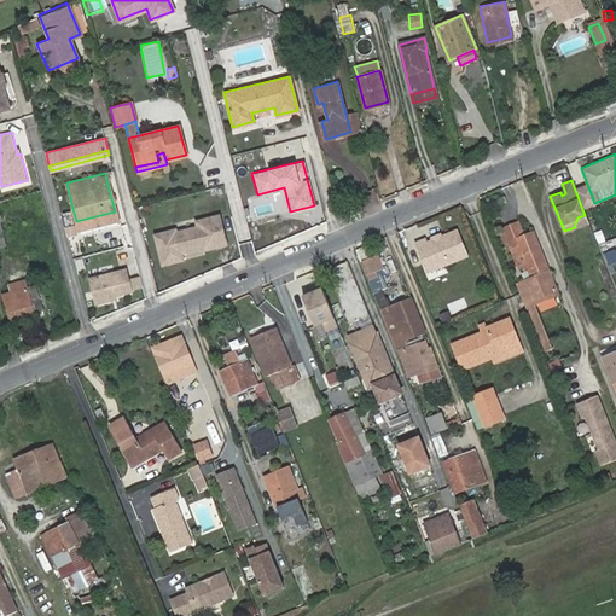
[(74,221),(71,210),(62,211),(64,225),(74,221)]
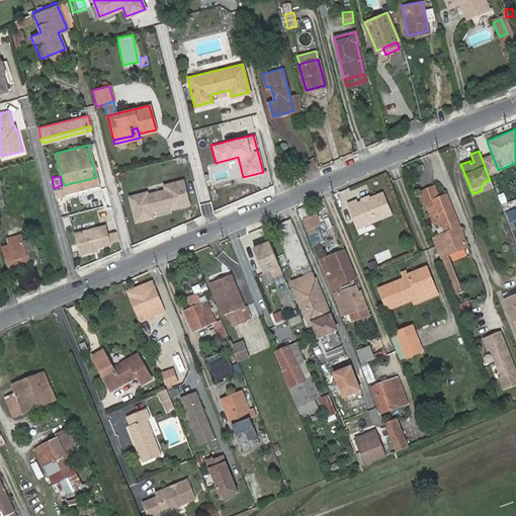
[(182,176),(163,181),(165,188),(147,193),(146,191),(130,195),(136,220),(152,216),(151,210),(164,206),(165,205),(169,204),(170,207),(188,202),(182,176)]
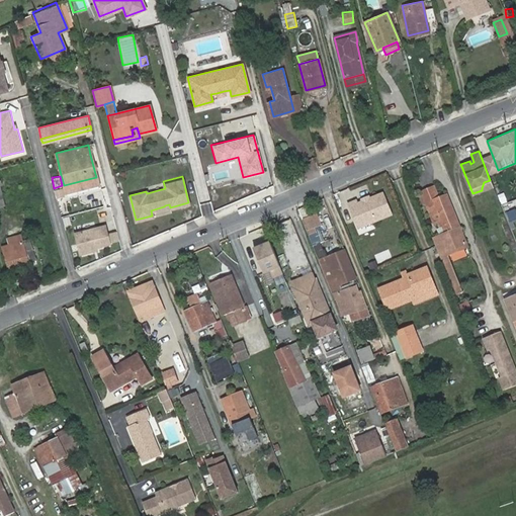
[(0,204),(9,202),(3,177),(0,178),(0,204)]
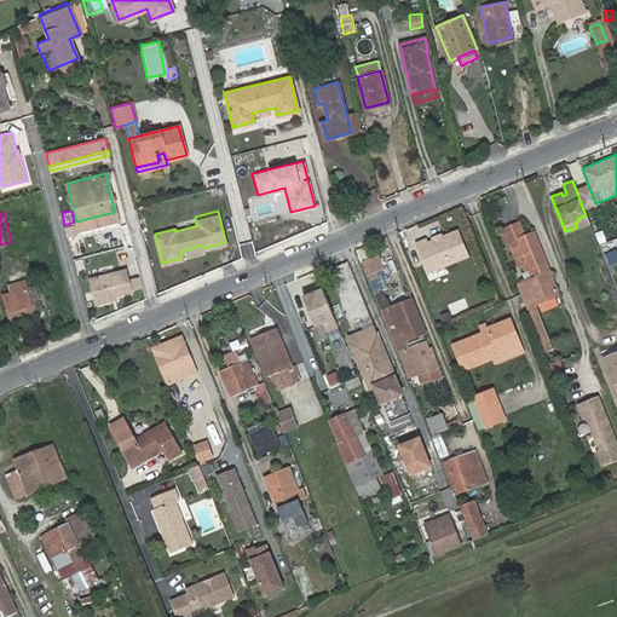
[(115,212),(76,221),(78,230),(117,219),(115,212)]
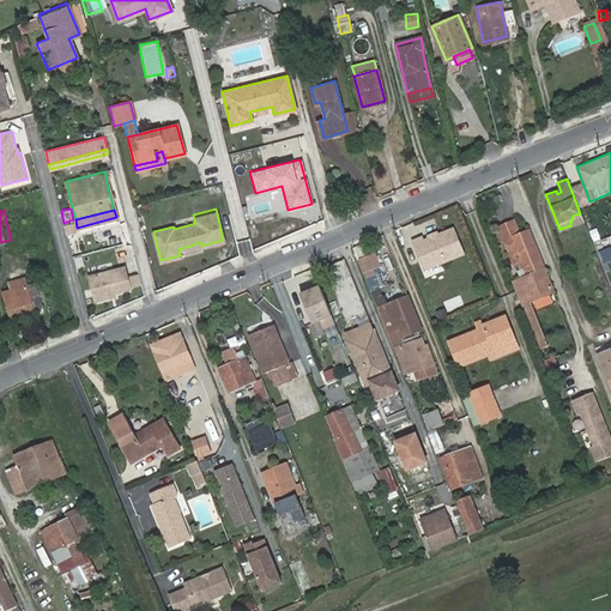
[(497,224),(513,261),(516,260),(519,267),(521,266),(525,274),(510,280),(520,304),(528,301),(552,290),(543,268),(538,271),(536,265),(540,262),(527,229),(518,233),(512,217),(497,224)]
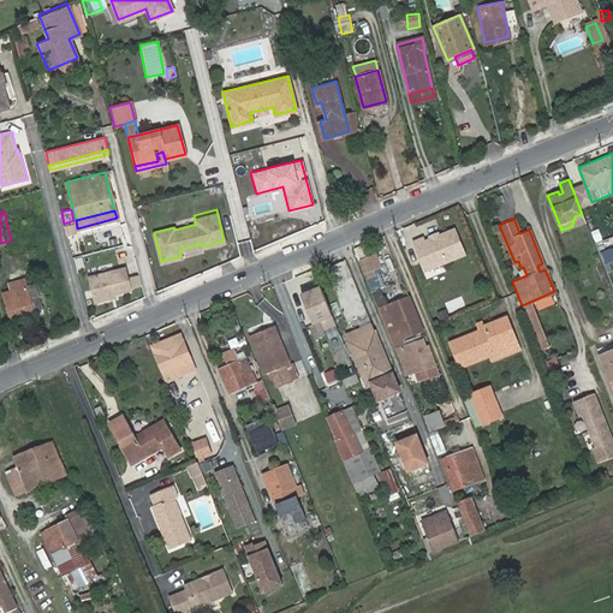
[(412,242),(424,271),(464,254),(453,228),(438,234),(428,238),(423,240),(422,238),(412,242)]
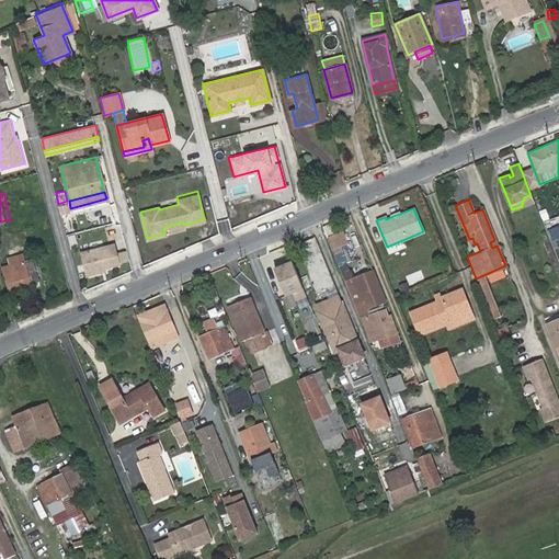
[(337,231),(327,236),(331,248),(341,244),(337,231)]
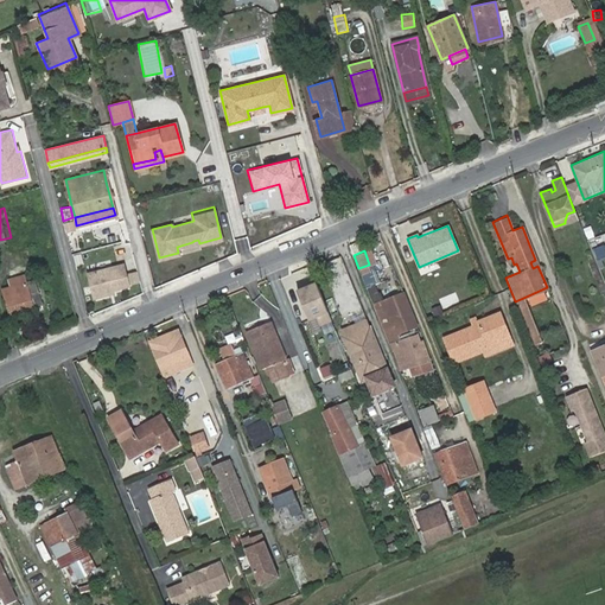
[(87,272),(94,295),(109,292),(108,288),(127,284),(122,263),(87,272)]
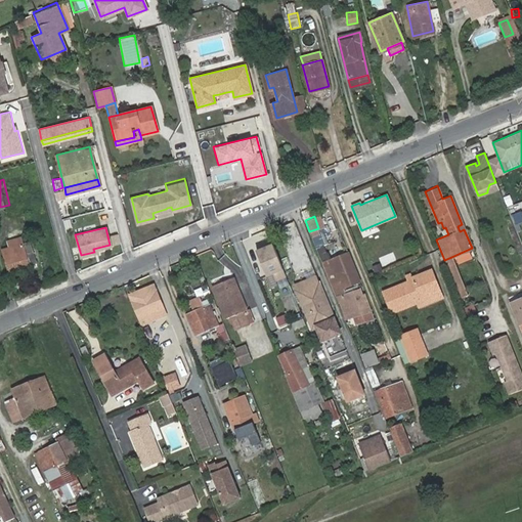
[(118,233),(111,235),(113,244),(120,242),(118,233)]
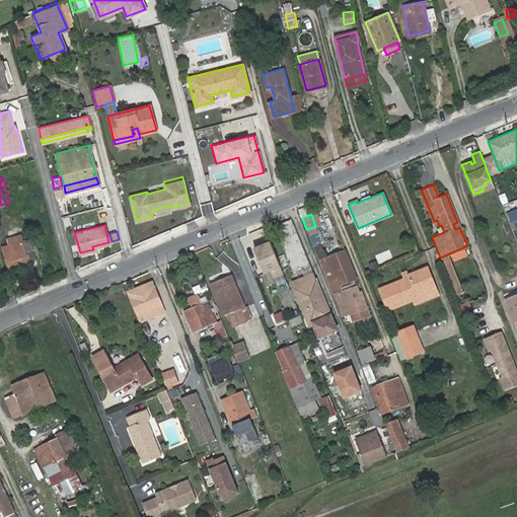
[(28,261),(21,242),(19,234),(6,238),(8,243),(1,246),(8,267),(28,261)]
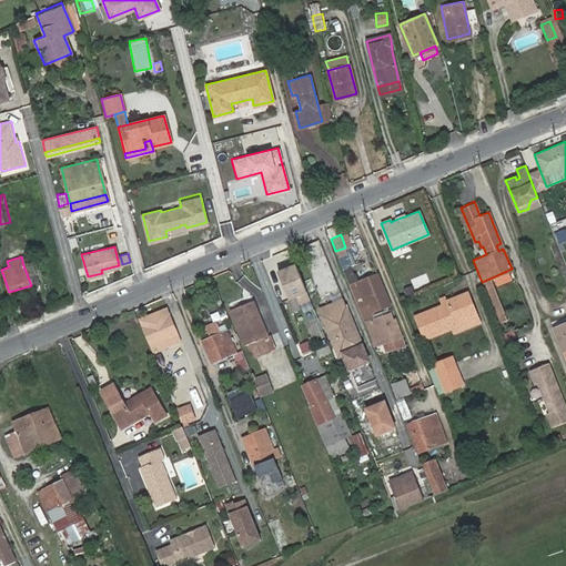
[(31,262),(23,265),(31,285),(39,283),(31,262)]
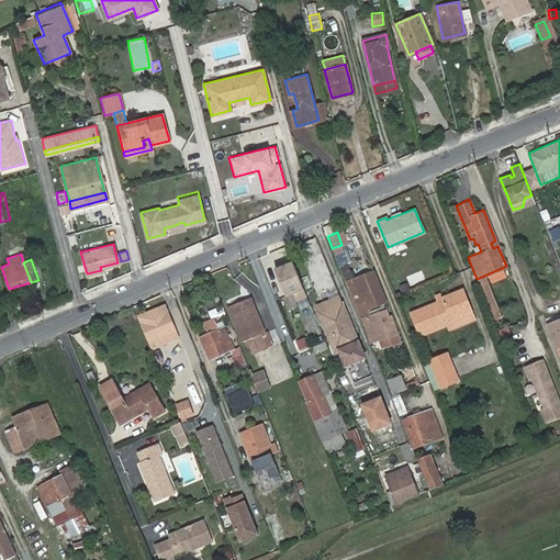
[(305,295),(292,261),(275,268),(284,294),(292,292),(295,300),(305,295)]
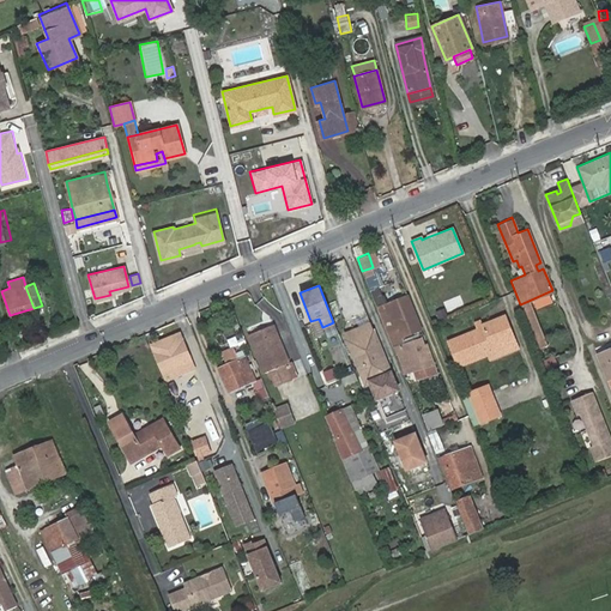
[(406,295),(375,307),(391,344),(400,340),(399,336),(419,327),(406,295)]
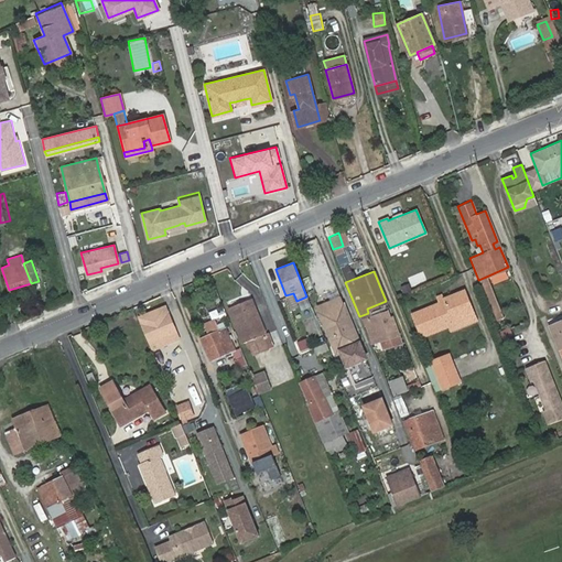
[(505,322),(486,277),(478,280),(497,325),(505,322)]
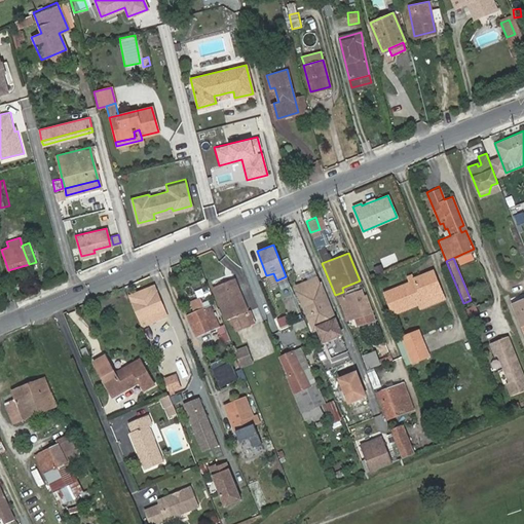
[(413,278),(408,282),(383,291),(391,312),(417,302),(441,294),(432,270),(412,276),(413,278)]
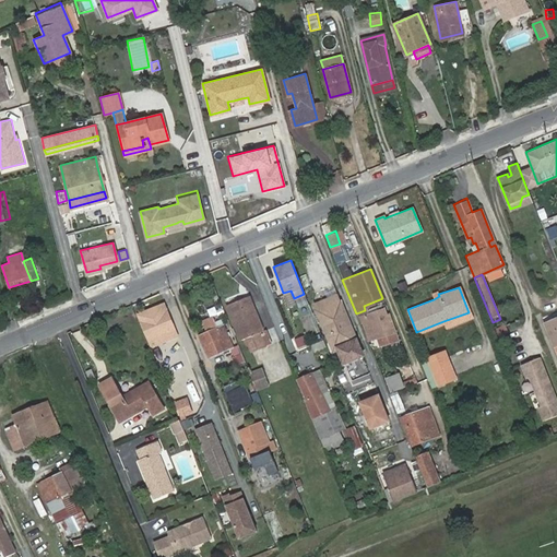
[(336,292),(312,301),(332,348),(356,339),(336,292)]
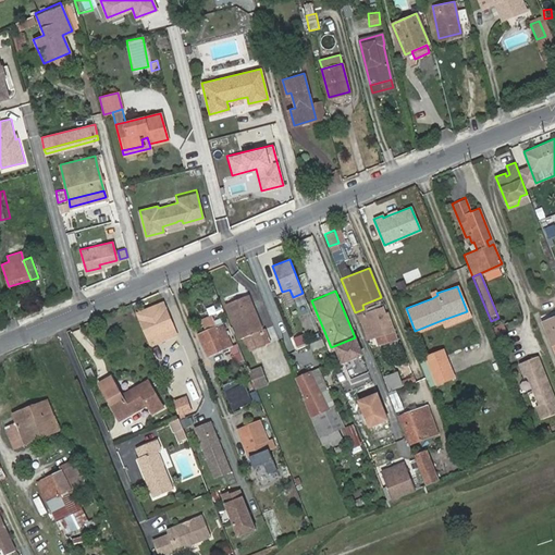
[(225,305),(238,337),(244,335),(249,347),(264,342),(259,330),(261,329),(247,295),(225,305)]
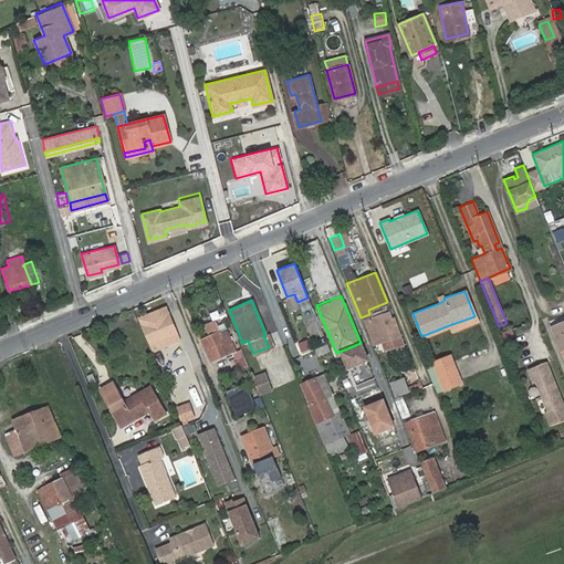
[(387,310),(361,319),(372,344),(373,343),(382,341),(385,350),(401,345),(398,335),(393,316),(390,317),(387,310)]
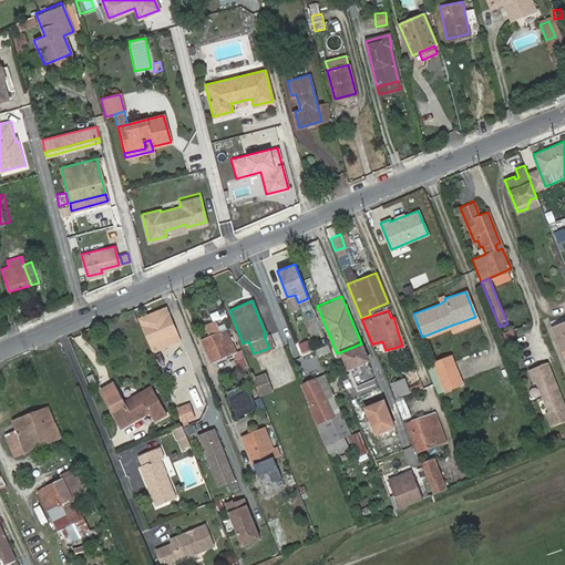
[(167,314),(140,325),(151,351),(157,348),(154,341),(175,334),(167,314)]
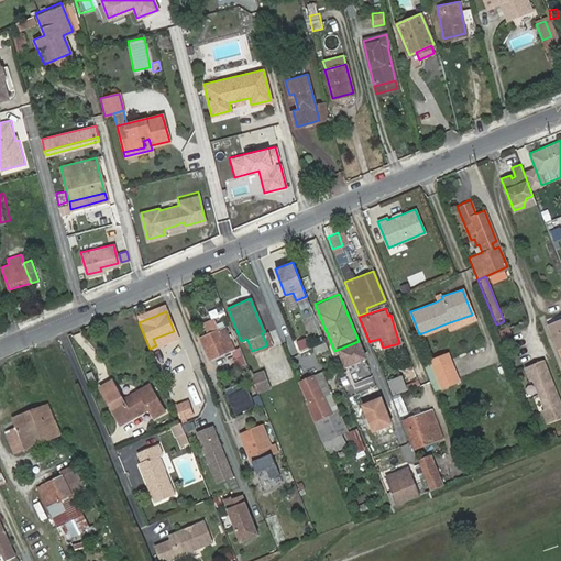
[(472,315),(447,323),(449,329),(474,319),(472,315)]
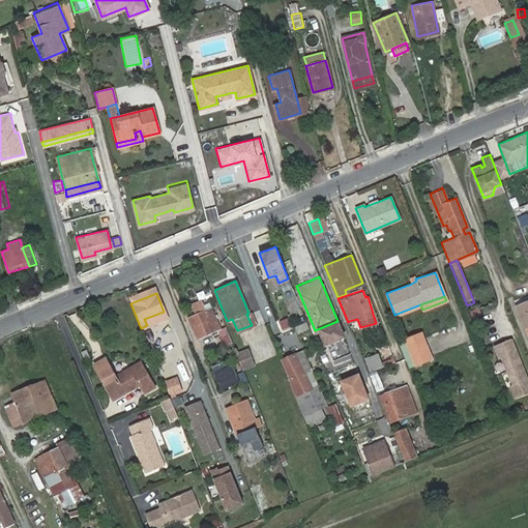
[(527,300),(516,305),(527,334),(527,333),(527,300)]
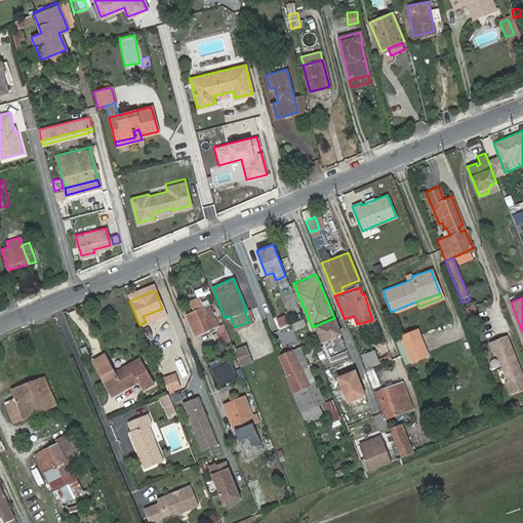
[(187,314),(195,333),(217,324),(209,305),(187,314)]
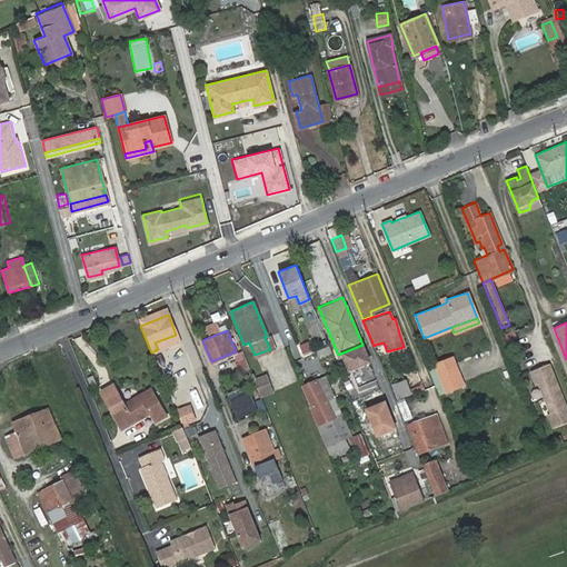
[(176,335),(155,342),(158,349),(179,341),(176,335)]
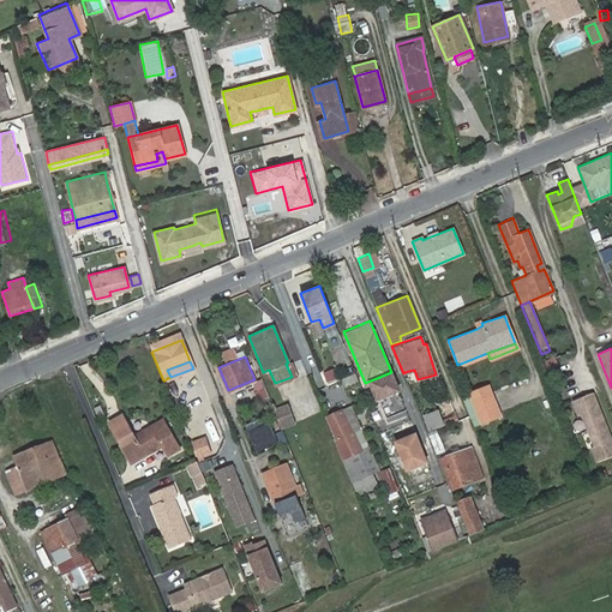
[(418,379),(414,370),(405,372),(409,382),(418,379)]
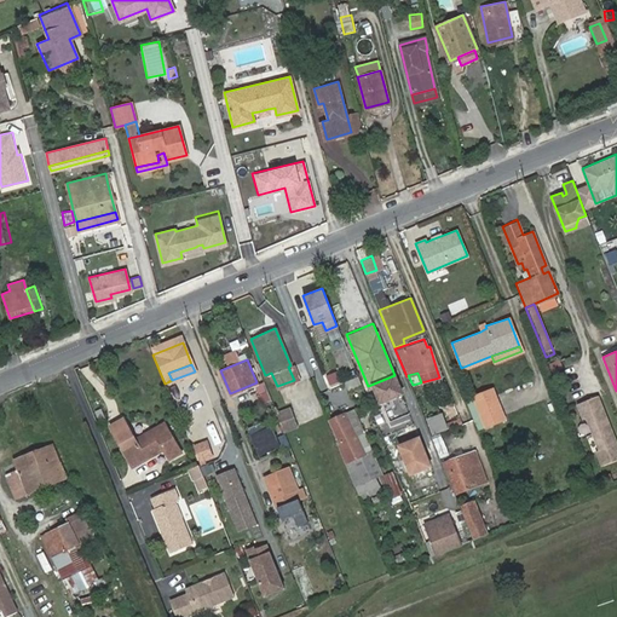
[(395,375),(368,386),(374,402),(401,391),(395,375)]
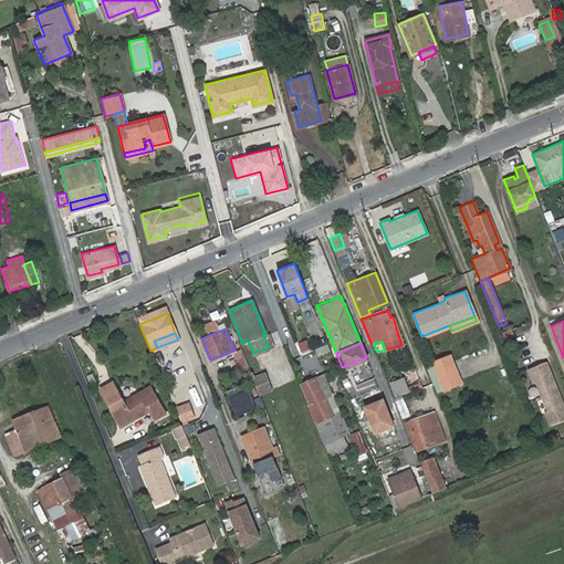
[(449,355),(432,362),(445,390),(460,385),(449,355)]
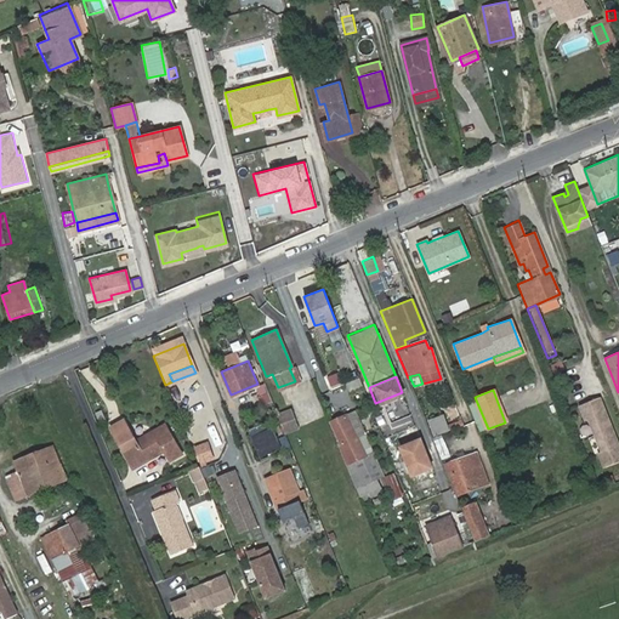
[(598,396),(579,404),(585,419),(588,418),(594,433),(611,427),(598,396)]
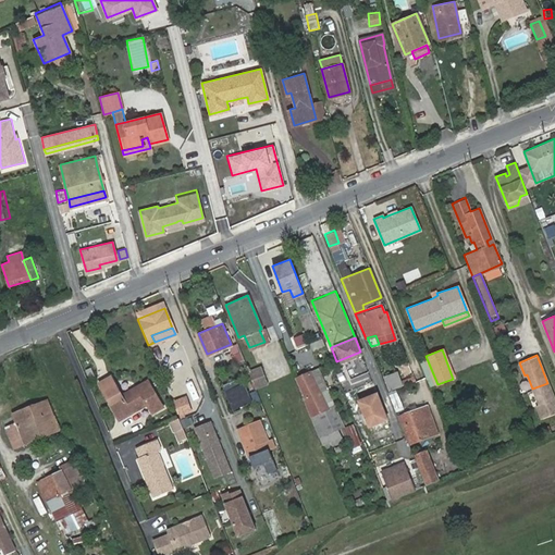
[(262,366),(247,371),(253,384),(268,378),(262,366)]
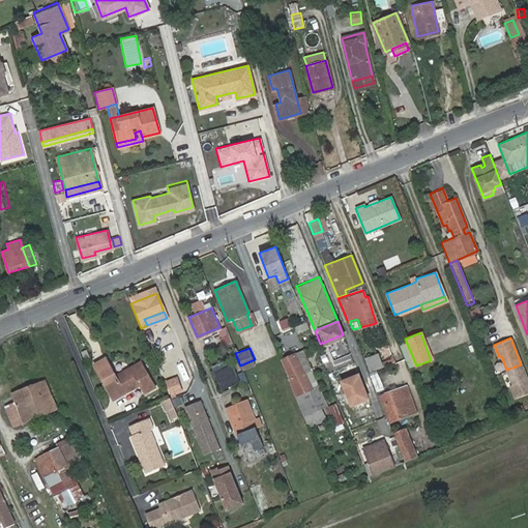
[(369,371),(382,365),(377,351),(362,356),(369,371)]
